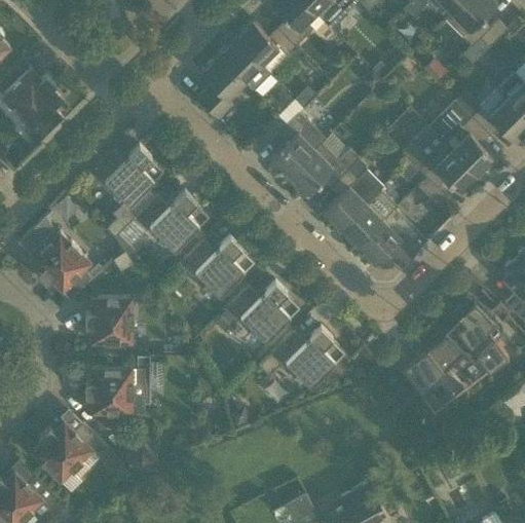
[(307,22),(315,13),(302,0),(273,0),(270,3),(287,20),(277,29),(296,46),(313,29),(307,22)]
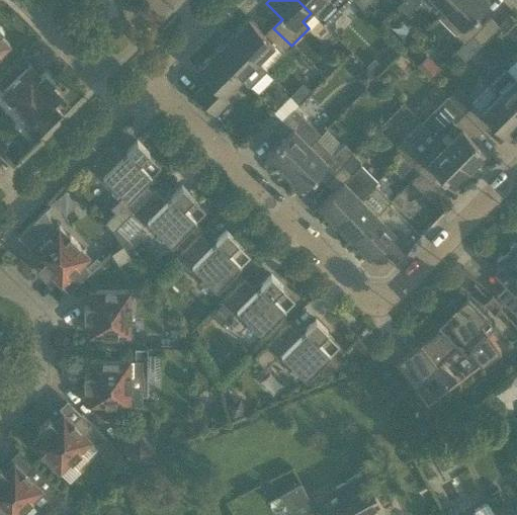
[(297,0),(311,13),(318,19),(337,0),(297,0)]
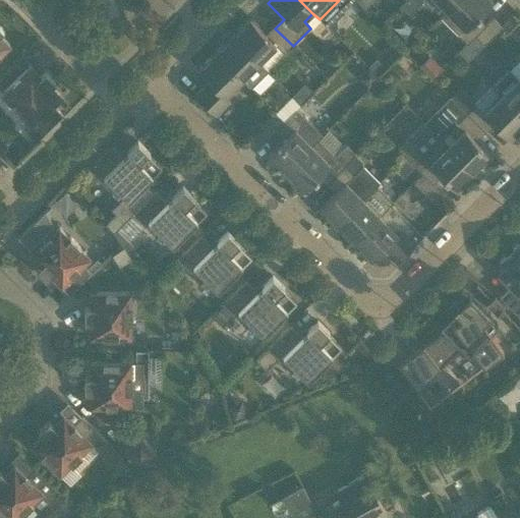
[(408,0),(408,1),(403,6),(410,12),(416,6),(414,4),(418,0),(421,0),(432,11),(440,5),(448,13),(461,0),(408,0)]
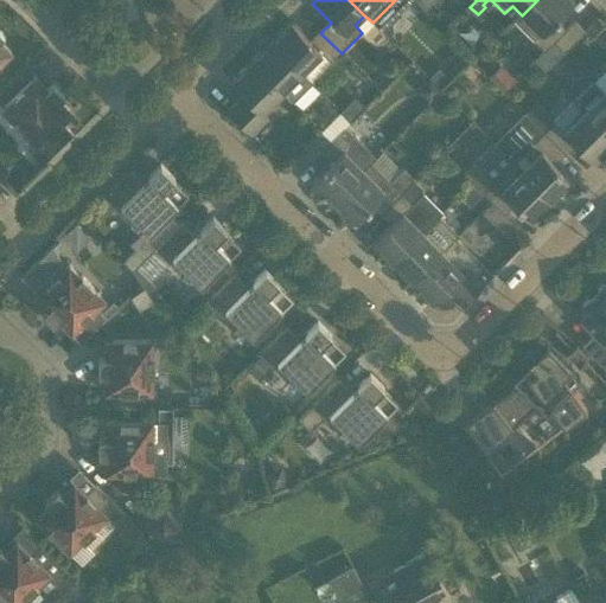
[(554,44),(566,32),(556,21),(574,4),(569,0),(537,0),(522,15),(515,23),(544,53),(554,44)]
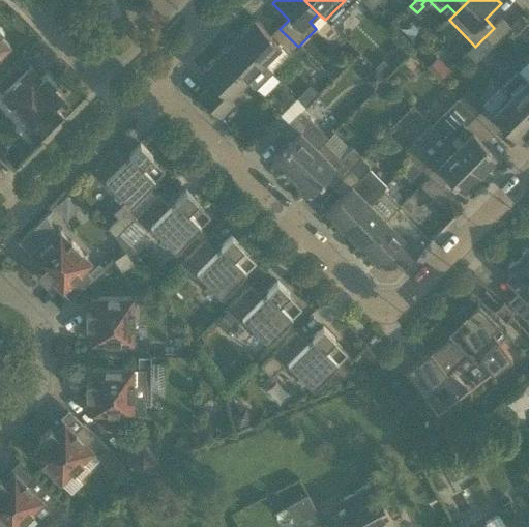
[(494,28),(483,38),(493,48),(511,29),(502,20),(494,28)]
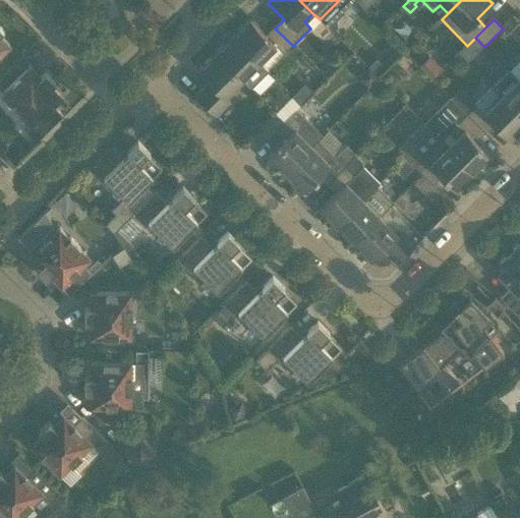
[(284,55),(293,46),(275,29),(267,37),(250,20),(233,38),(260,64),(276,47),(284,55)]
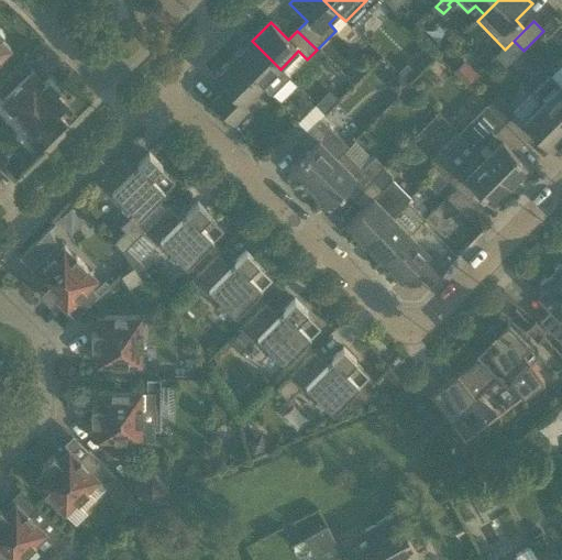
[(0,63),(11,52),(0,40),(4,35),(0,31),(0,63)]
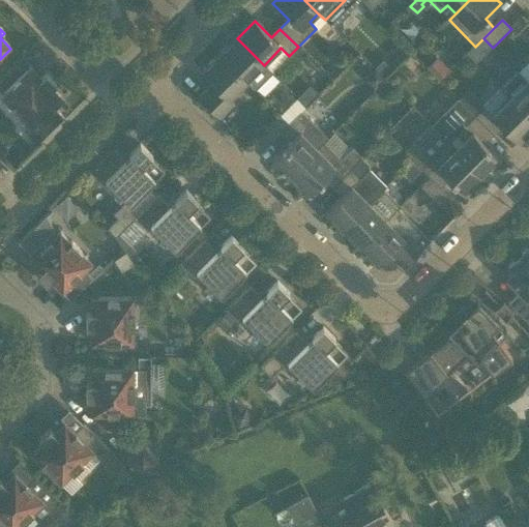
[(272,72),(264,65),(237,38),(219,56),(246,82),(255,90),(272,72)]
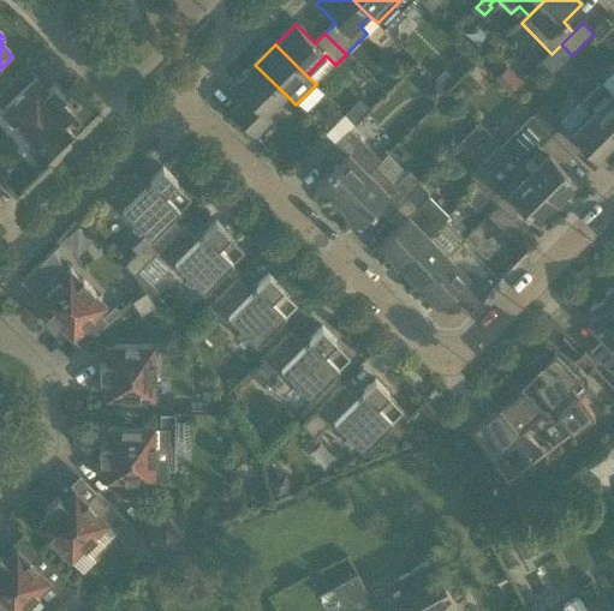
[(561,45),(552,54),(542,66),(553,76),(572,55),(561,45)]
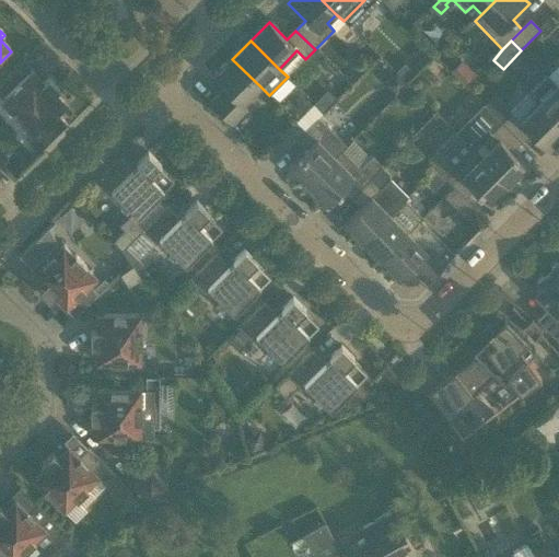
[(242,105),(260,86),(232,59),(214,78),(226,90),(211,105),(232,127),(248,112),(242,105)]
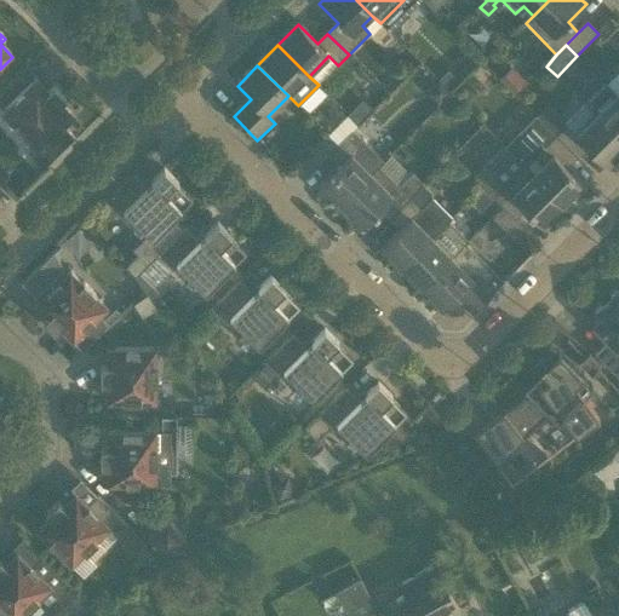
[(55,88),(49,93),(36,81),(3,115),(39,151),(33,159),(45,171),(75,140),(63,128),(74,119),(62,105),(67,101),(55,88)]
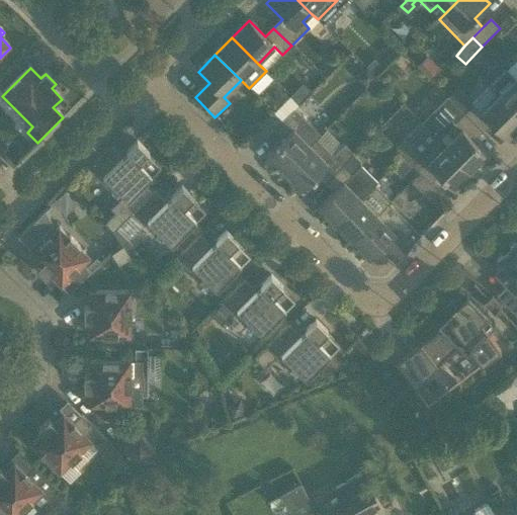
[(499,97),(516,115),(516,82),(515,81),(507,72),(490,89),(499,97)]
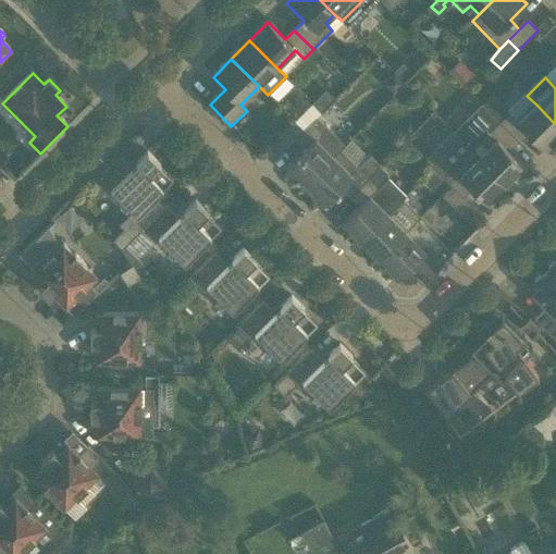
[(509,114),(499,124),(519,144),(529,134),(545,150),(555,139),(555,124),(536,105),(518,123),(509,114)]
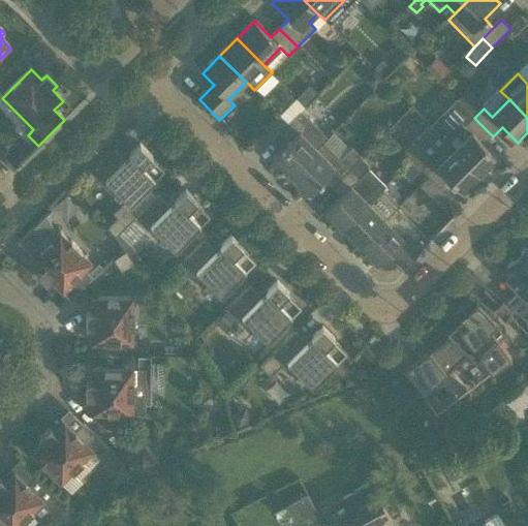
[(302,114),(289,125),(289,126),(279,136),(287,145),(272,161),(289,179),(323,144),(328,140),(302,114)]
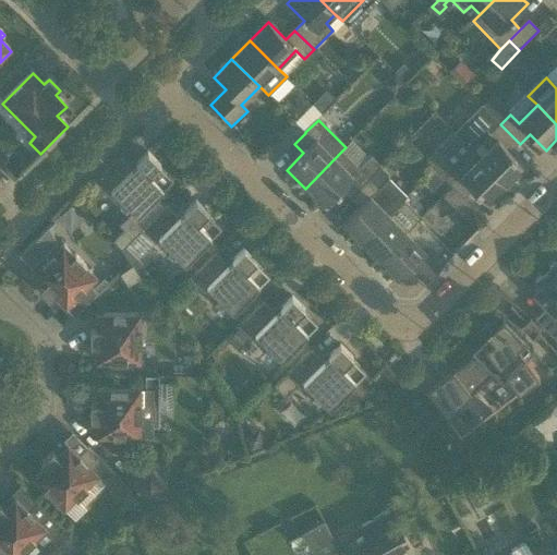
[(276,143),(286,153),(294,144),(305,133),(305,132),(295,123),(276,143)]
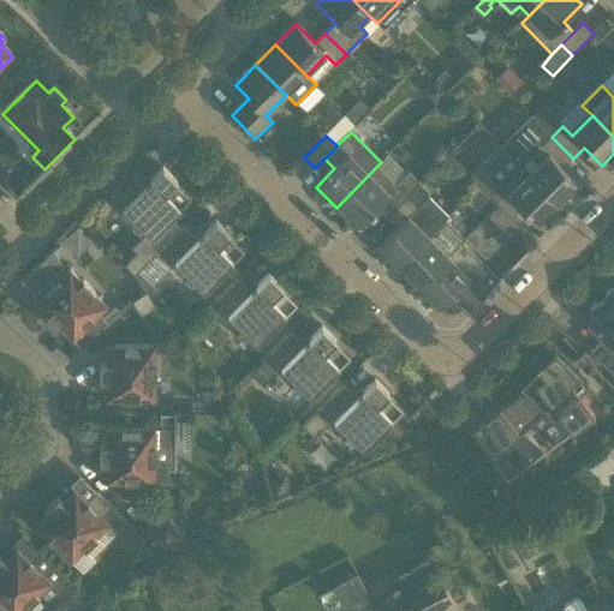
[(564,168),(573,159),(552,137),(531,157),(540,165),(529,175),(561,208),(582,187),(564,168)]
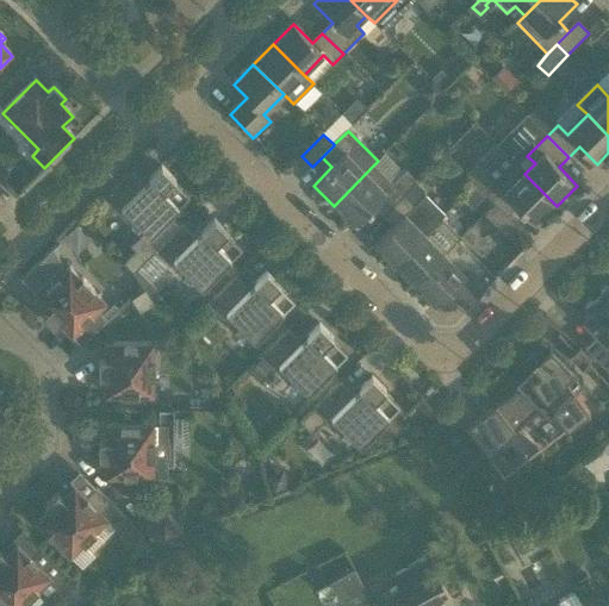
[(372,207),(383,218),(404,197),(415,186),(404,174),(392,185),(373,166),(334,206),(354,226),(372,207)]
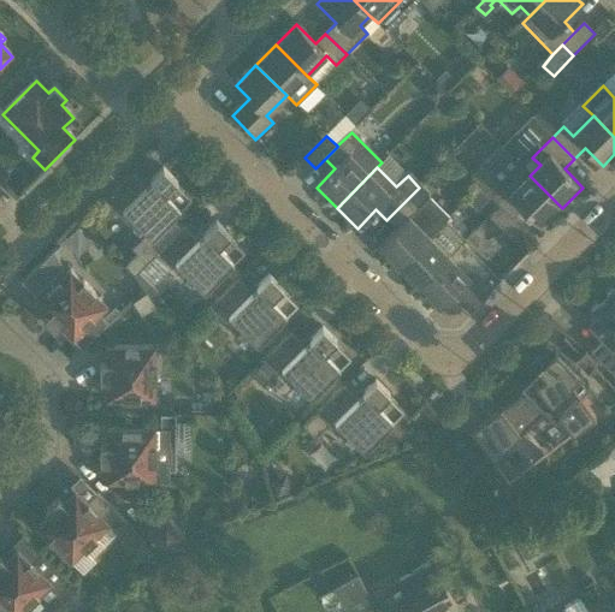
[(513,220),(524,209),(542,229),(562,208),(530,176),(521,168),(502,188),(483,170),(472,180),(501,208),(513,220)]
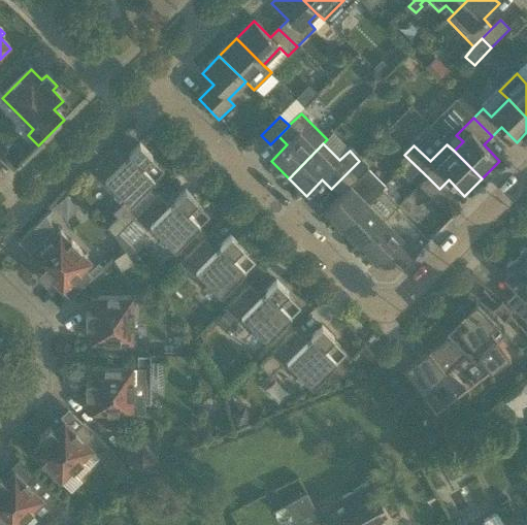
[(113,215),(118,219),(126,228),(135,220),(156,199),(146,190),(164,172),(152,159),(153,158),(140,145),(125,162),(113,150),(90,173),(102,187),(106,183),(126,202),(113,215)]
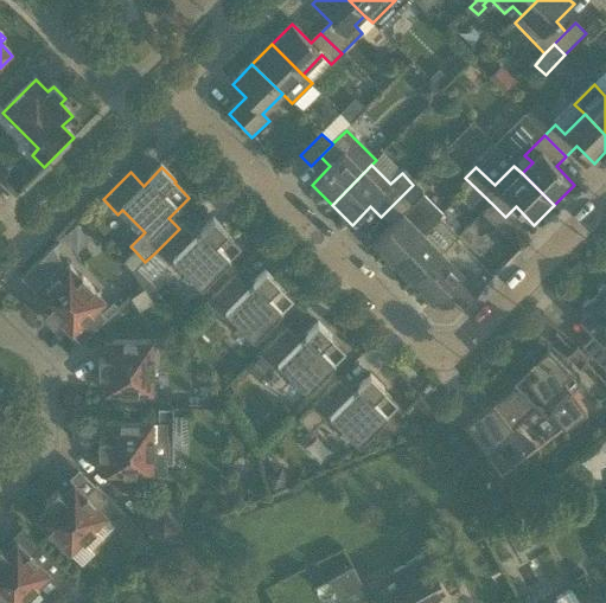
[(374,245),(394,265),(423,236),(423,235),(442,215),(423,196),(413,206),(402,196),(381,217),(391,228),(374,245)]
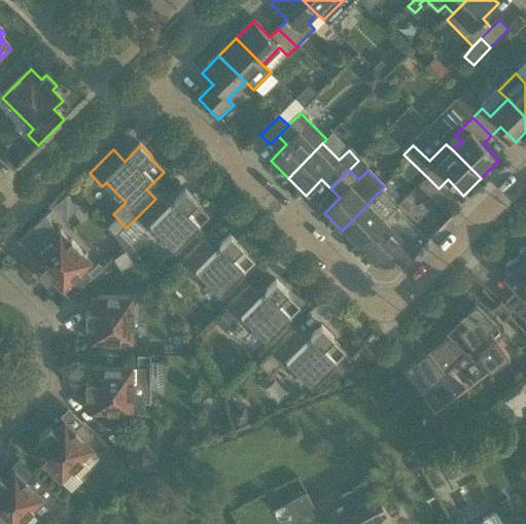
[(447,197),(439,188),(428,178),(419,187),(437,206),(447,197)]
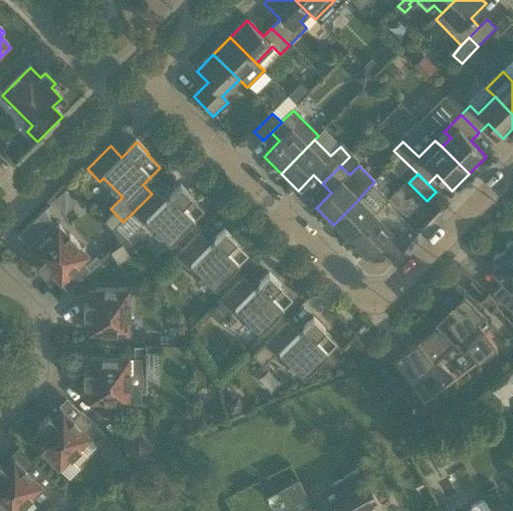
[(155,191),(152,194),(132,214),(144,226),(148,222),(171,245),(205,212),(192,199),(193,198),(181,187),(166,202),(155,191)]
